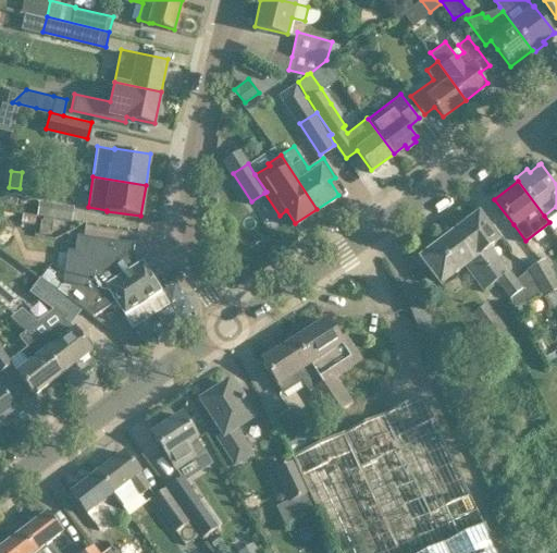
[(72,218),(74,205),(39,199),(37,212),(72,218)]
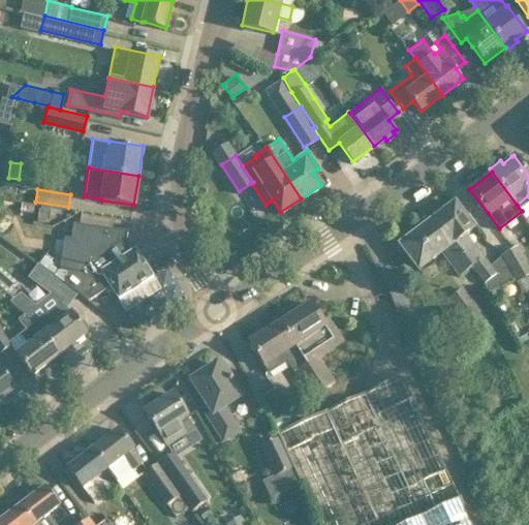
[(33,211),(34,203),(22,201),(20,209),(33,211)]
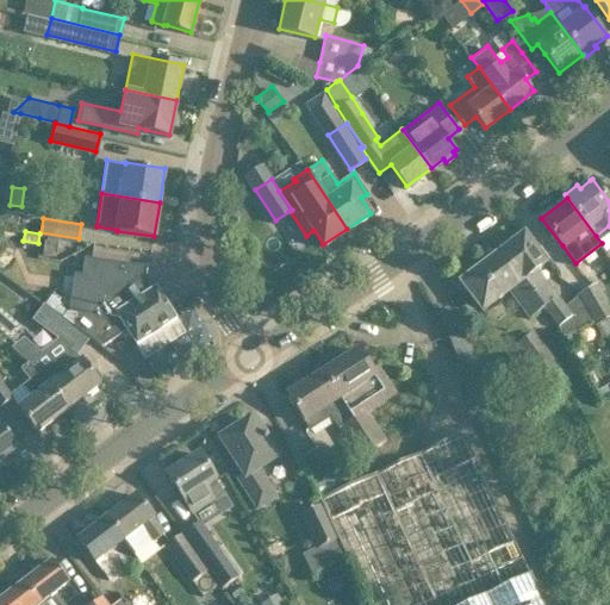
[(559,323),(572,315),(537,267),(546,260),(523,231),(502,248),(545,304),(559,323)]
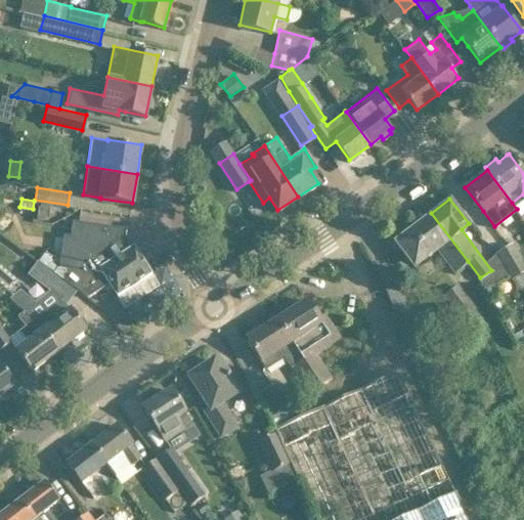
[(48,218),(50,206),(38,205),(36,216),(48,218)]
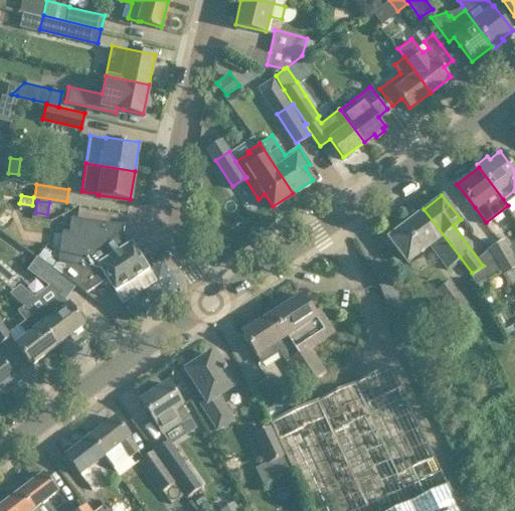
[(460,257),(423,209),(403,224),(400,220),(380,235),(389,247),(394,244),(406,261),(430,243),(448,267),(460,257)]
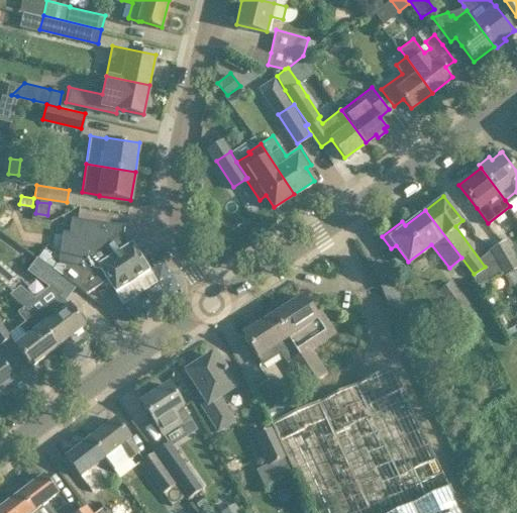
[(65,261),(63,275),(75,284),(76,285),(86,292),(108,278),(115,291),(123,302),(157,280),(149,269),(144,261),(137,249),(132,240),(128,243),(122,234),(118,234),(120,223),(72,216),(69,232),(74,233),(70,262),(65,261)]
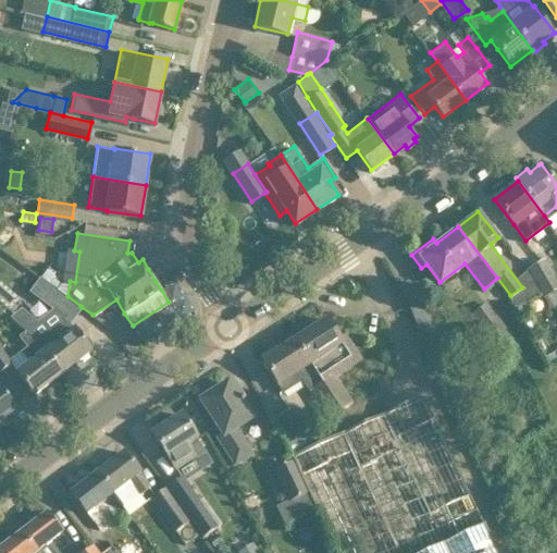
[(556,310),(556,280),(544,258),(529,267),(545,295),(546,294),(556,311),(556,310)]
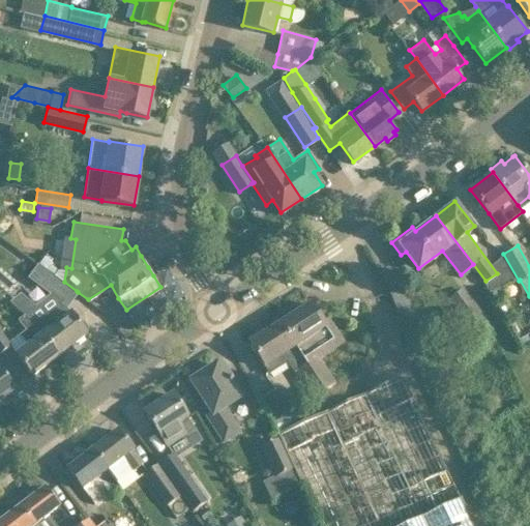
[(47,253),(39,263),(42,265),(55,274),(59,270),(51,264),(52,262),(50,260),(52,257),(47,253)]
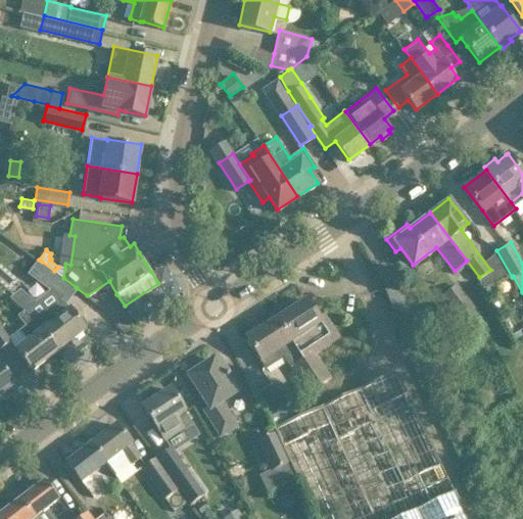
[(35,271),(33,274),(51,287),(52,288),(66,299),(76,287),(63,278),(54,271),(42,262),(35,271)]
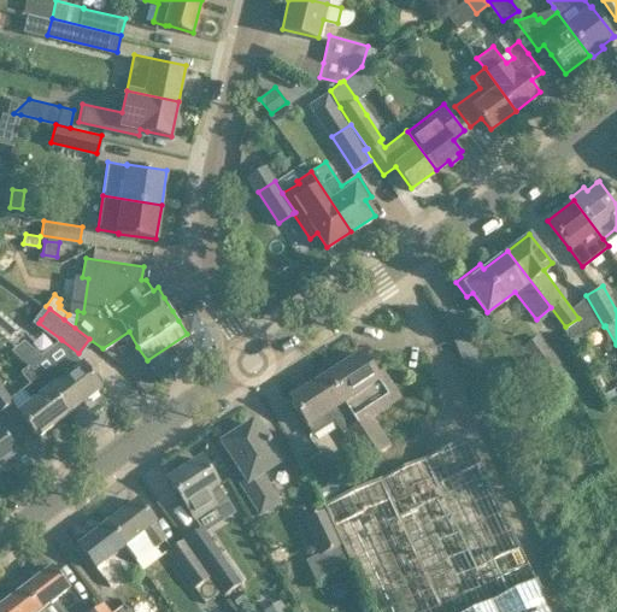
[(539,335),(523,347),(545,375),(546,374),(560,363),(539,335)]
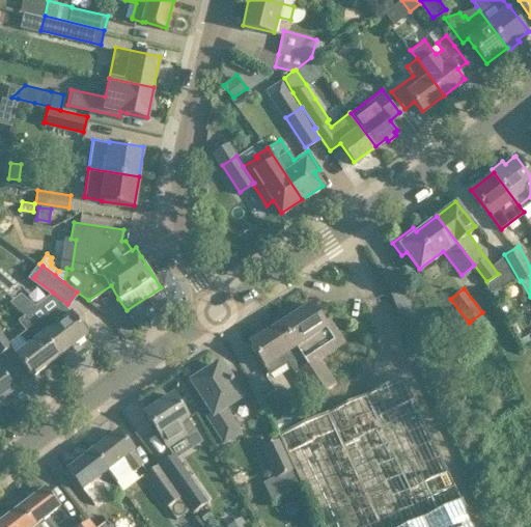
[(24,313),(28,316),(57,355),(86,333),(85,331),(87,330),(87,326),(83,321),(80,320),(78,322),(71,312),(71,311),(67,308),(59,303),(49,297),(26,313),(25,313),(24,313)]
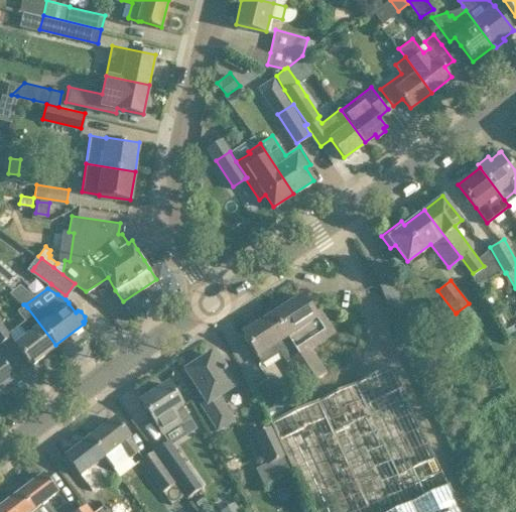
[(313,311),(302,293),(273,312),(303,360),(314,378),(326,371),(310,348),(334,333),(318,308),(313,311)]
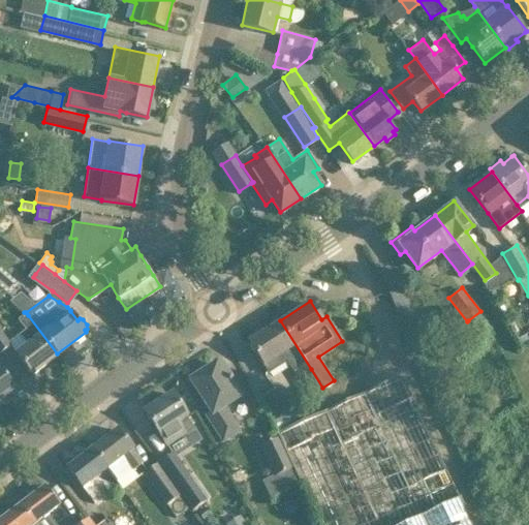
[(18,351),(17,352),(20,357),(32,373),(57,353),(28,315),(24,312),(24,311),(18,316),(25,326),(20,331),(29,343),(18,351)]
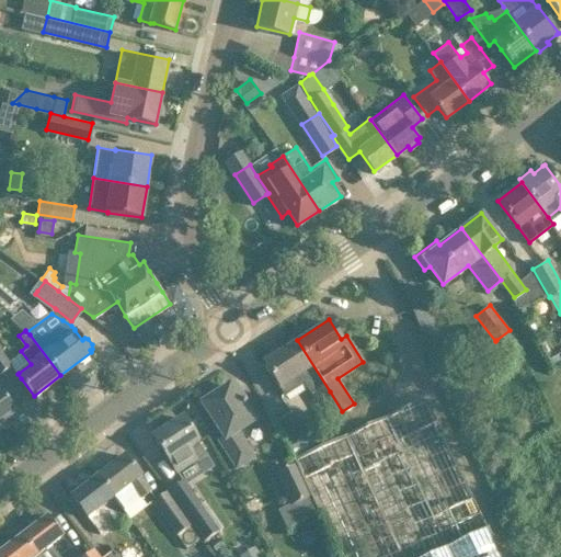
[(330,391),(297,340),(264,361),(285,393),(305,379),(317,399),(330,419),(342,411),(330,391)]
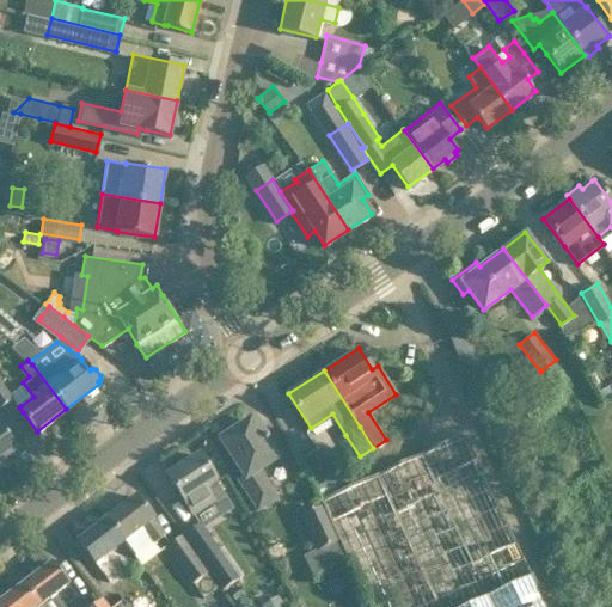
[(0,406),(13,397),(10,392),(0,379),(0,406)]
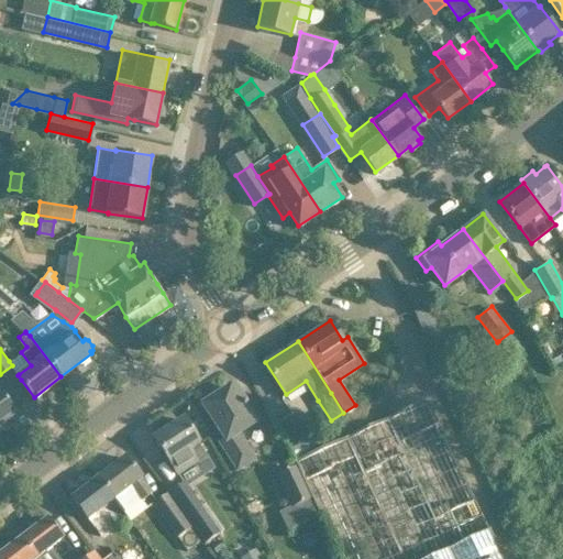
[(205,402),(202,403),(224,437),(220,439),(232,458),(239,468),(256,457),(241,431),(257,422),(249,409),(251,408),(246,403),(235,386),(232,388),(230,385),(227,387),(225,385),(216,392),(217,394),(212,396),(205,402)]
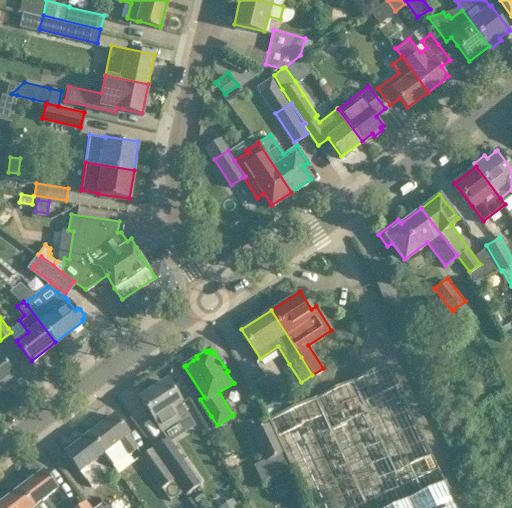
[(0,384),(15,373),(3,357),(0,354),(0,384)]
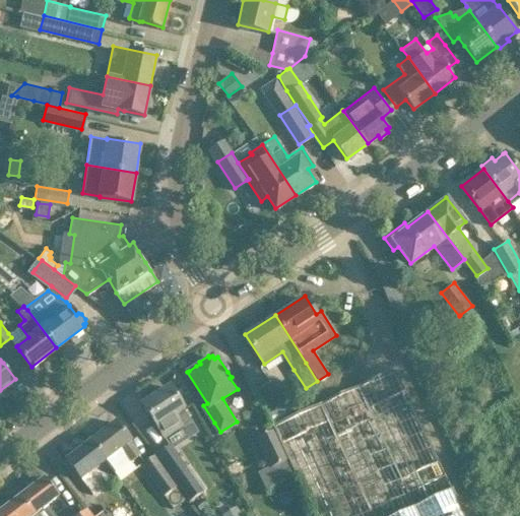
[(402,388),(394,370),(284,416),(279,405),(267,413),(279,441),(316,515),(463,515),(403,388),(402,388)]
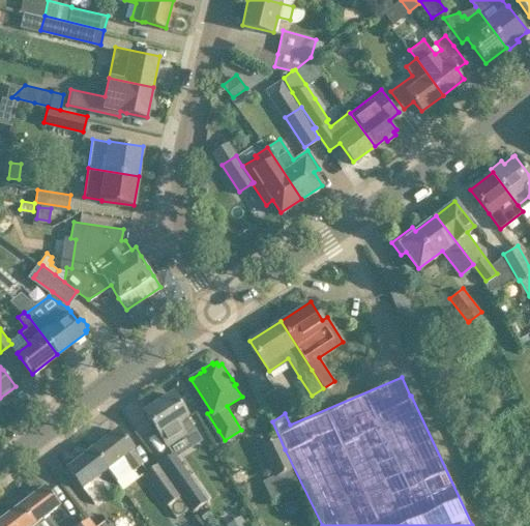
[(272,421),(285,413),(284,412),(289,409),(275,387),(262,397),(276,418),(272,420),(272,421)]
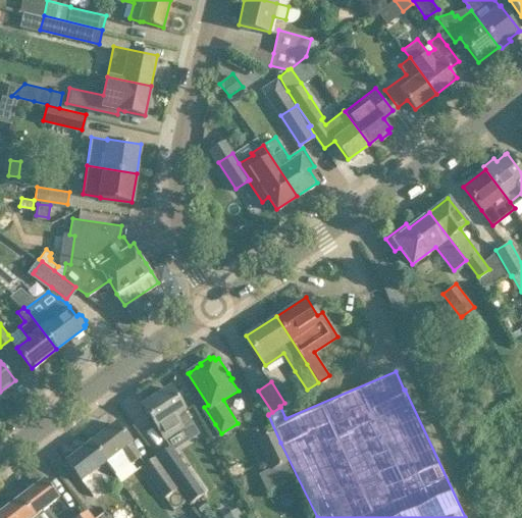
[(145,403),(143,404),(154,421),(157,426),(157,425),(164,435),(180,424),(185,430),(194,424),(184,409),(185,408),(181,403),(170,386),(154,397),(152,395),(144,400),(145,403)]
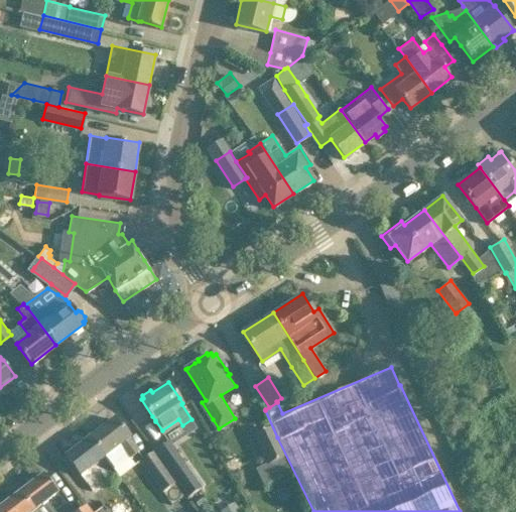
[(115,416),(90,435),(105,456),(114,467),(128,455),(130,457),(140,450),(127,432),(115,416)]
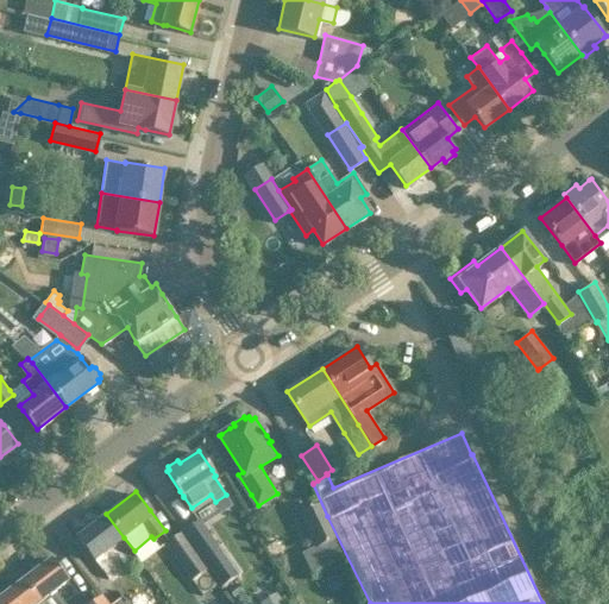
[(315,546),(334,536),(319,503),(299,511),(315,546)]
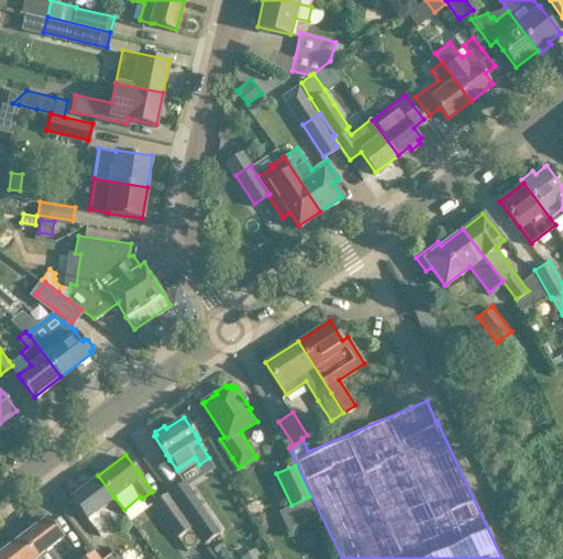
[(98,475),(72,496),(86,514),(99,532),(109,524),(125,512),(124,510),(114,497),(98,475)]
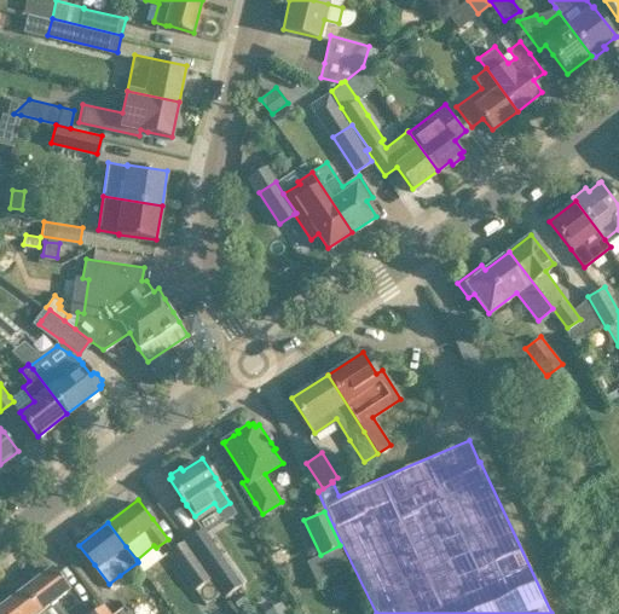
[(202,527),(186,538),(204,565),(225,594),(246,579),(226,550),(221,552),(207,531),(203,526),(202,527)]
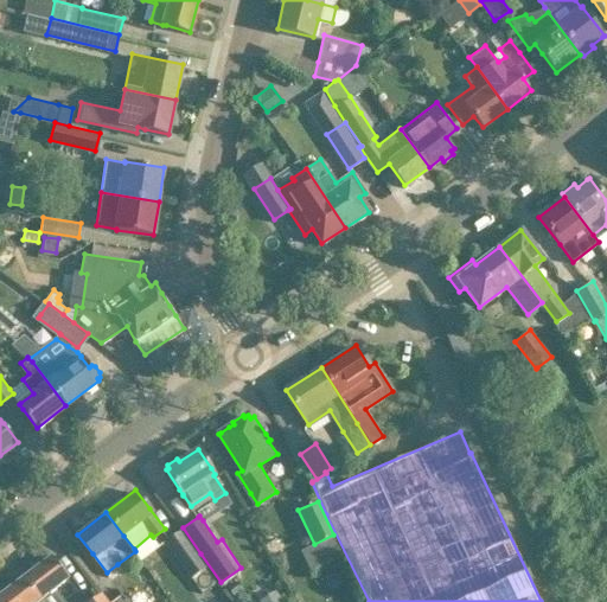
[(202,590),(216,580),(179,529),(165,538),(202,590)]
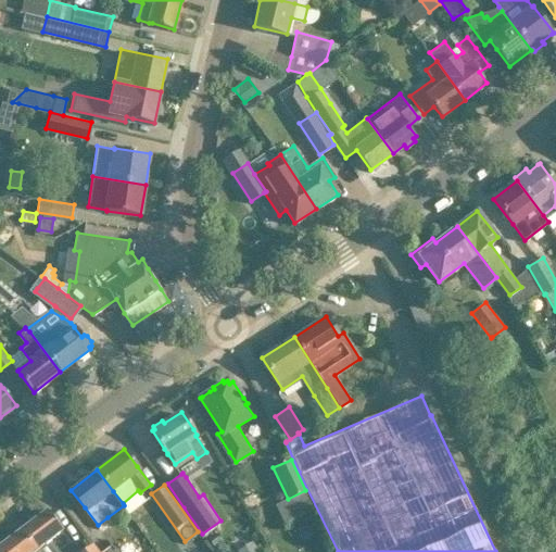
[(45,510),(42,506),(32,514),(34,517),(21,528),(38,551),(59,551),(50,540),(63,530),(47,509),(45,510)]
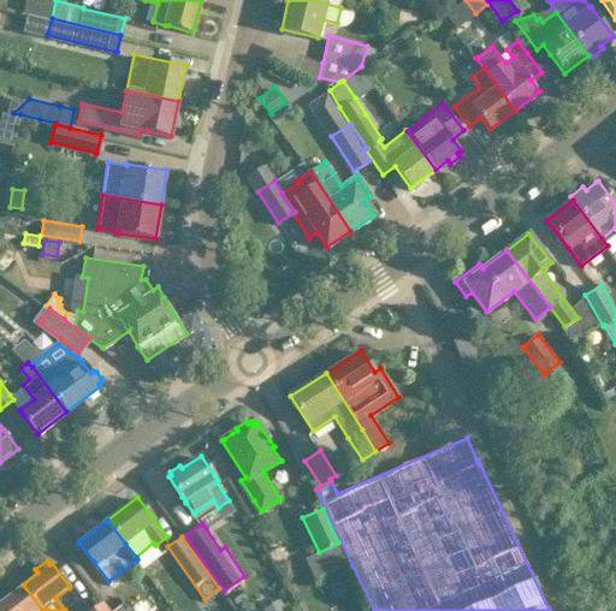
[(42,610),(23,585),(0,601),(0,610),(42,610)]
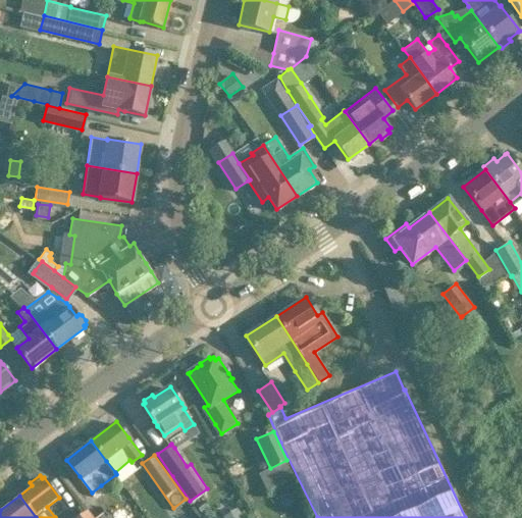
[(243,517),(237,508),(222,517),(243,517)]
